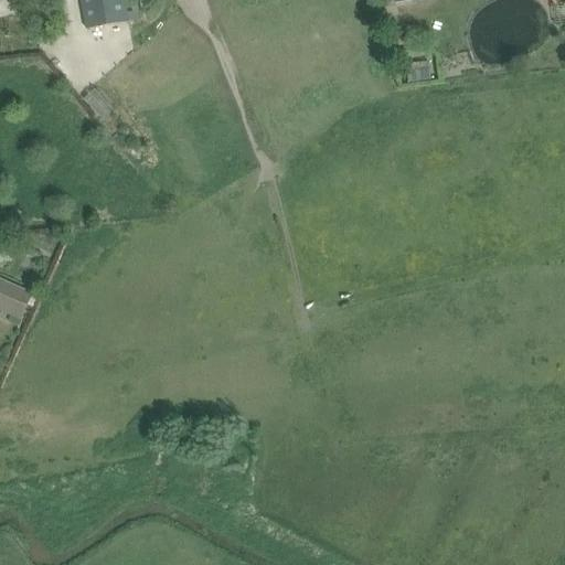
[(82,0),(87,29),(129,21),(125,0),(82,0)]
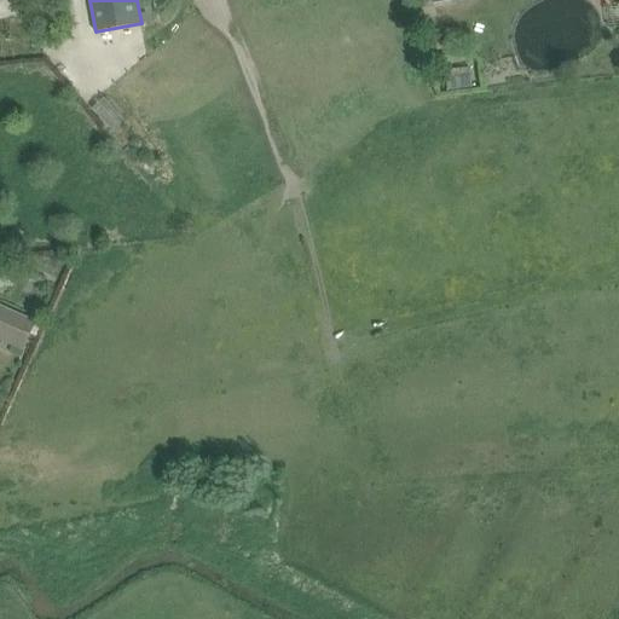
[(451,55),(463,40),(451,30),(439,45),(451,55)]
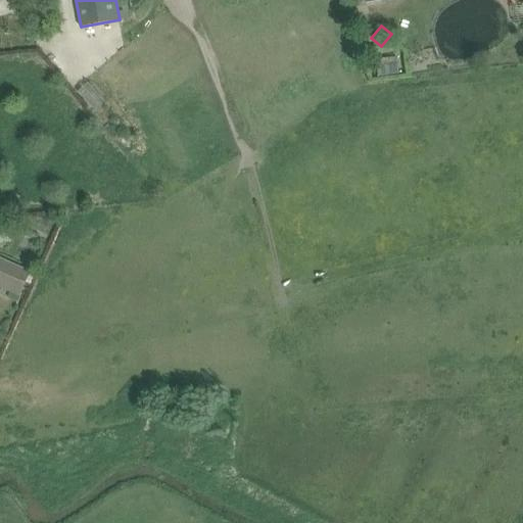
[(396,57),(377,59),(379,76),(398,73),(396,57)]
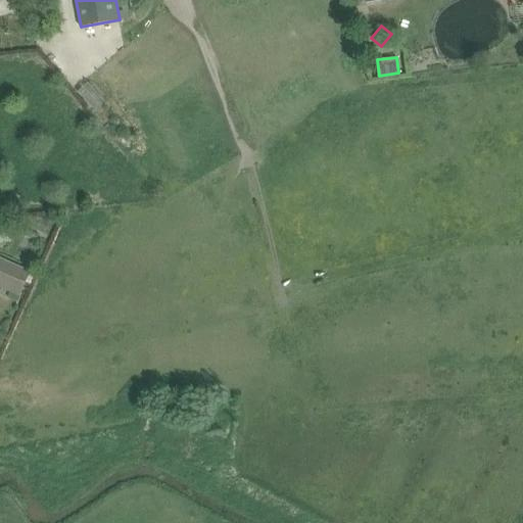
[(75,81),(66,88),(83,105),(91,98),(75,81)]
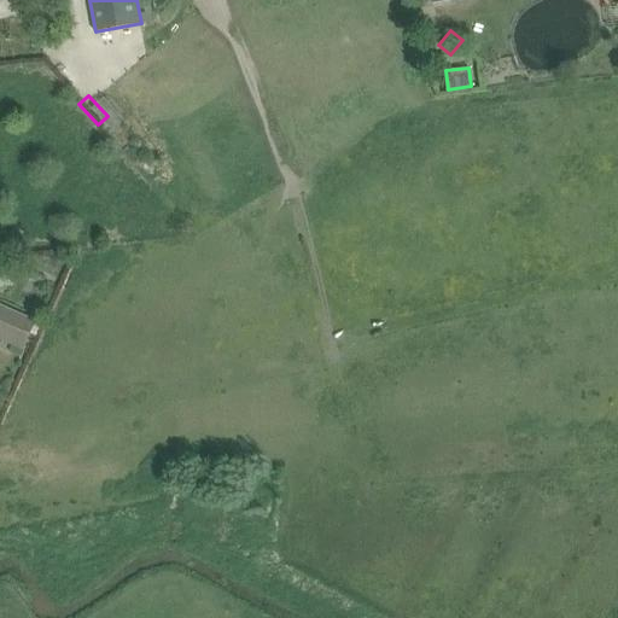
[(35,320),(0,304),(0,334),(24,345),(35,320)]
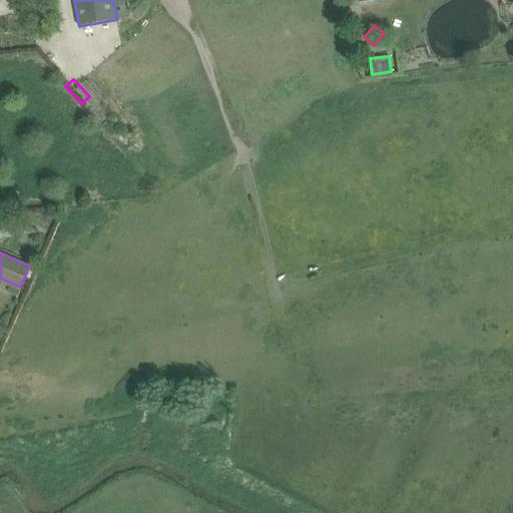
All buildings are outlined.
